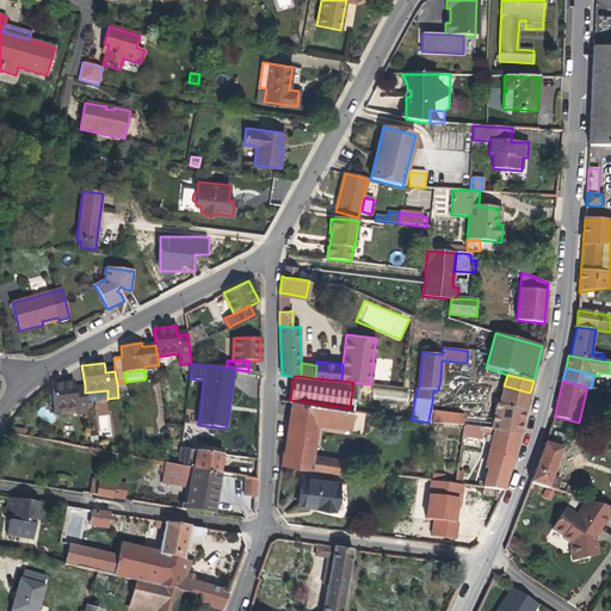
[(88,413),(85,393),(85,389),(75,390),(75,387),(74,382),(51,384),(55,412),(78,408),(79,414),(88,413)]
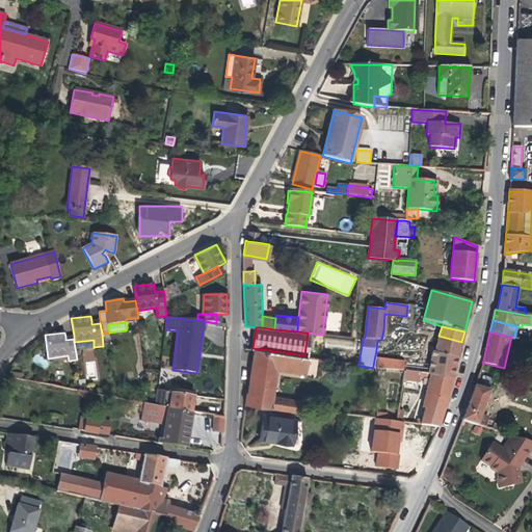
[(452,378),(461,342),(439,336),(434,352),(432,352),(428,374),(430,375),(452,378)]
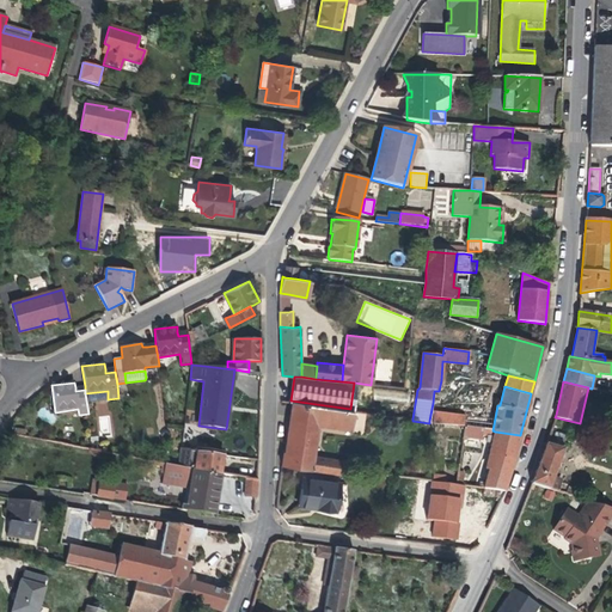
[(407,387),(373,389),(374,402),(407,399),(407,387)]
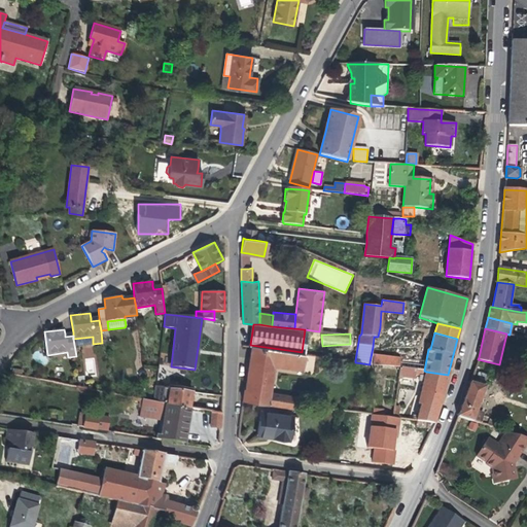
[(302,370),(304,353),(302,352),(250,345),(248,359),(275,362),(274,365),(302,370)]
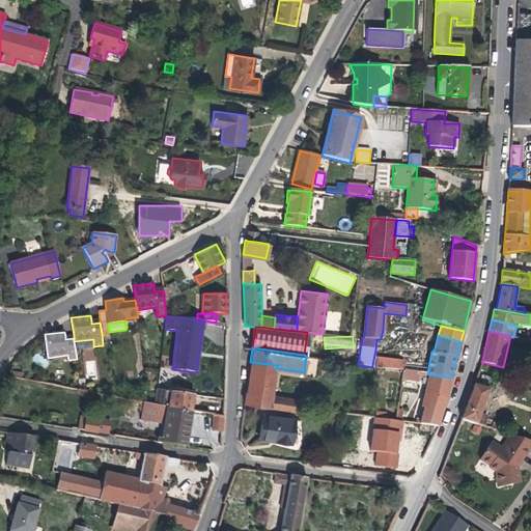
[(86,376),(95,375),(94,351),(84,351),(86,376)]
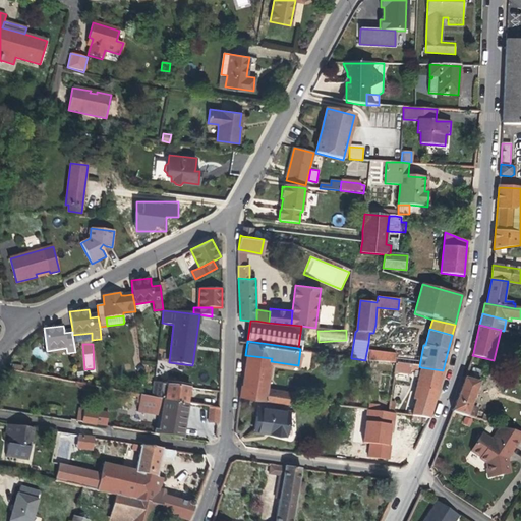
[(271,361),(272,358),(245,355),(244,363),(270,367),(271,361)]
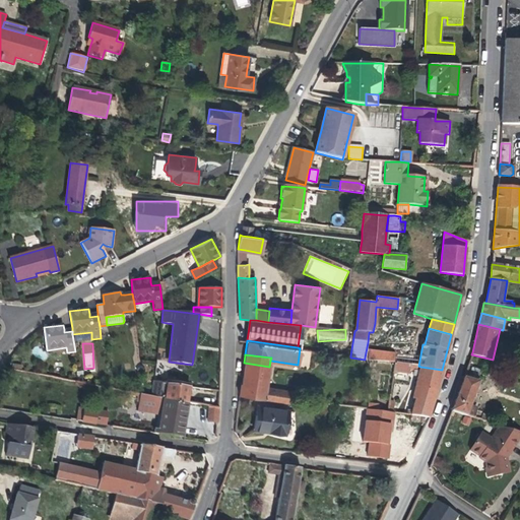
[(410,365),(411,358),(400,356),(399,363),(410,365)]
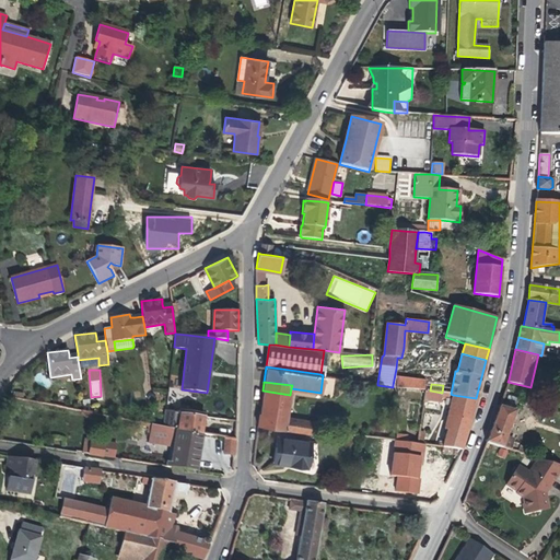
[(257,427),(284,430),(287,418),(290,395),(263,391),(257,427)]
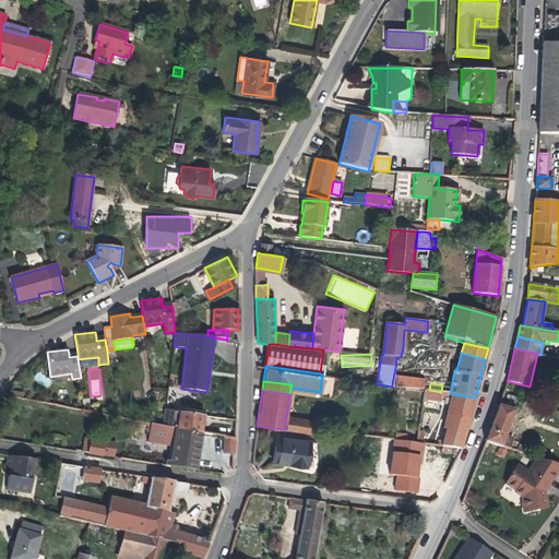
[(450,405),(452,394),(450,393),(441,392),(429,390),(424,390),(423,399),(440,401),(440,397),(445,399),(444,404),(450,405)]
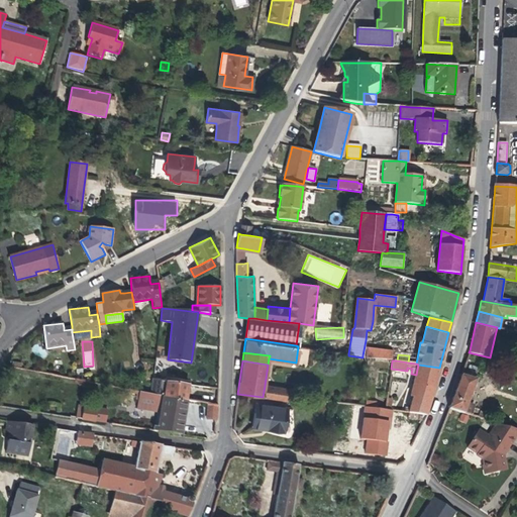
[(434,390),(439,368),(418,365),(416,375),(413,385),(414,386),(416,387),(434,390)]
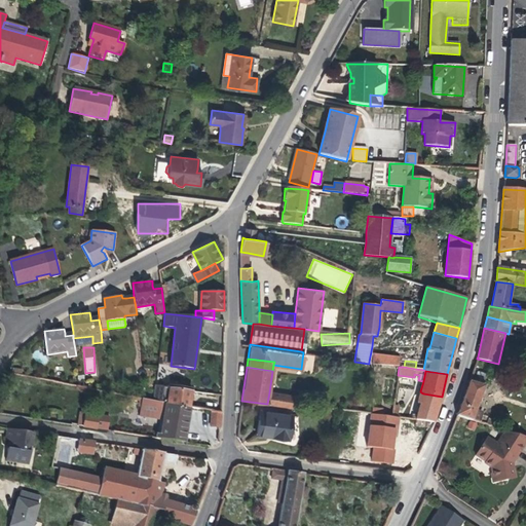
[(476,410),(481,396),(483,393),(484,390),(485,385),(470,381),(456,416),(472,420),(480,423),(482,415),(480,411),(477,410),(476,410)]
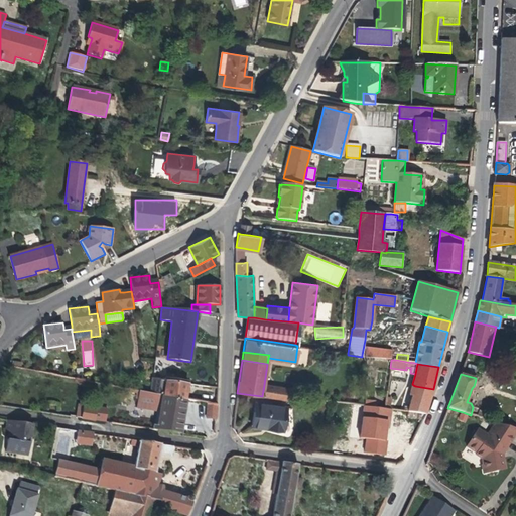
[(185,400),(188,384),(152,379),(150,393),(163,395),(163,396),(185,400)]
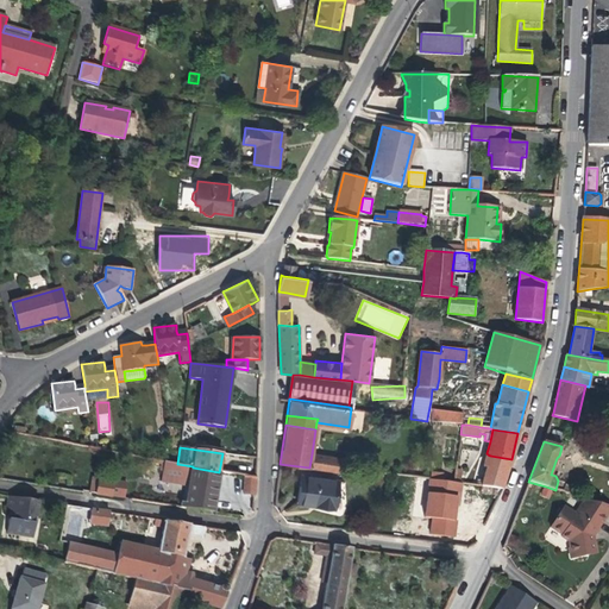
[(312,454),(309,468),(344,473),(346,459),(312,454)]
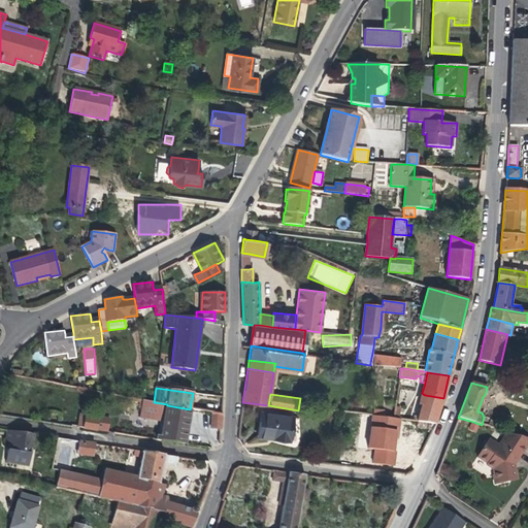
[(440,406),(443,398),(425,395),(422,404),(440,406)]
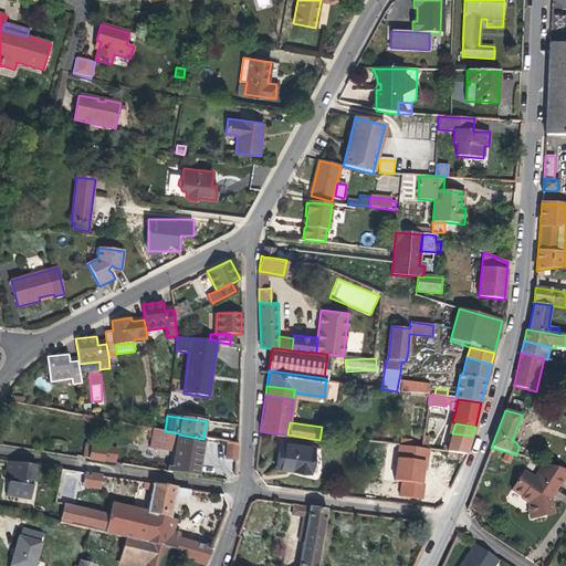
[(197,475),(203,439),(179,435),(179,433),(165,431),(152,429),(148,448),(169,451),(166,471),(197,475)]
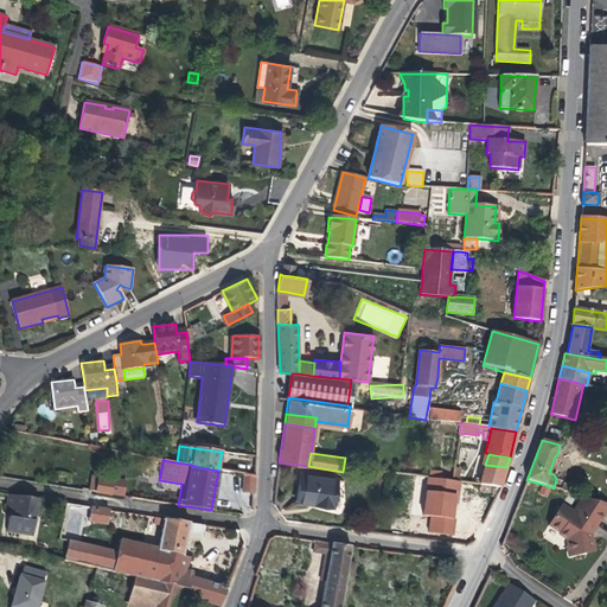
[(500,487),(506,467),(485,465),(481,479),(477,479),(475,484),(479,485),(500,487)]
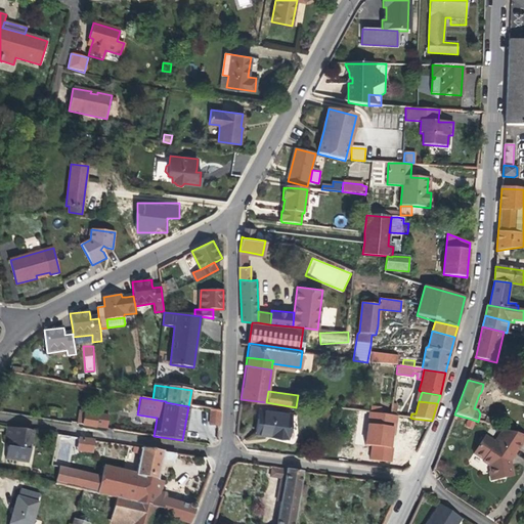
[(219,425),(220,411),(220,410),(211,409),(210,425),(219,425)]
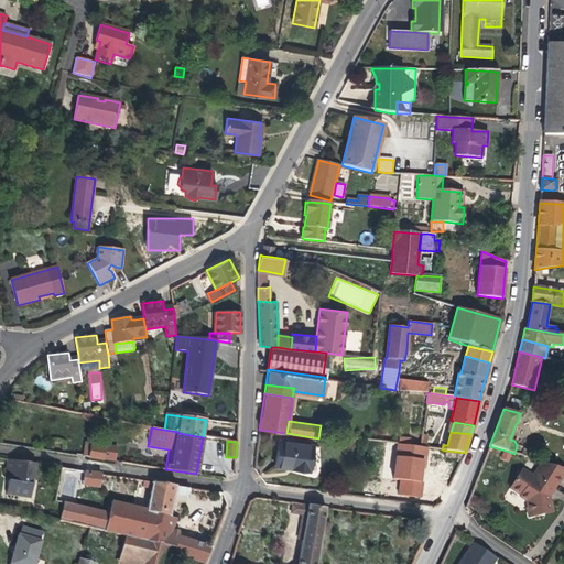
[(310,472),(314,445),(279,441),(275,465),(286,467),(288,464),(292,465),(292,467),(292,469),(310,472)]
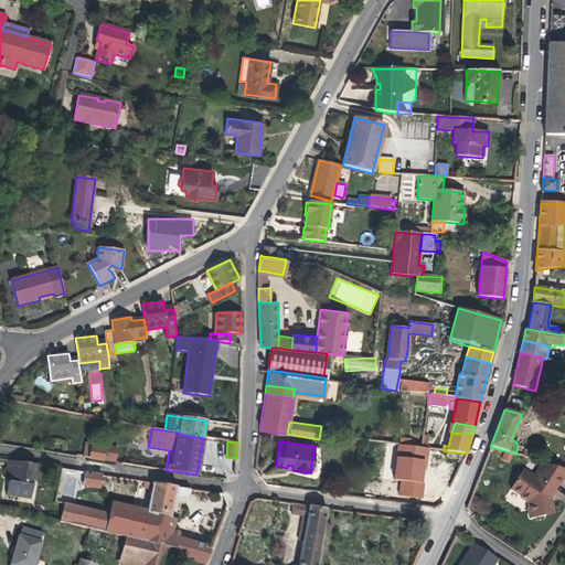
[(86,443),(84,458),(115,462),(117,448),(86,443)]
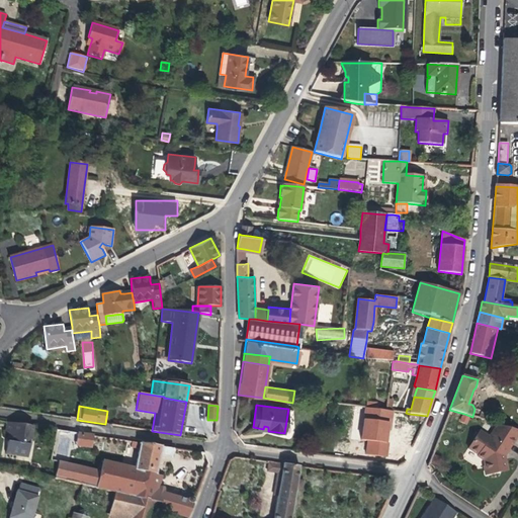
[(28,457),(32,426),(7,422),(6,433),(9,433),(12,434),(12,436),(13,438),(14,439),(14,443),(7,442),(5,454),(28,457)]
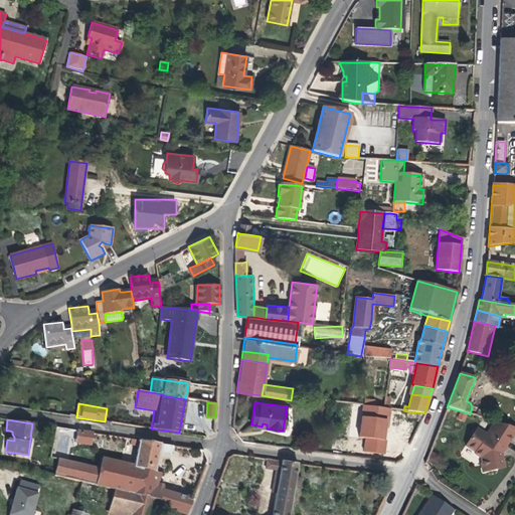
[(504,448),(514,431),(514,427),(495,421),(487,435),(477,428),(466,446),(475,452),(475,454),(481,457),(482,463),(481,464),(483,472),(504,468),(502,457),(500,457),(499,453),(500,451),(503,447),(504,448)]
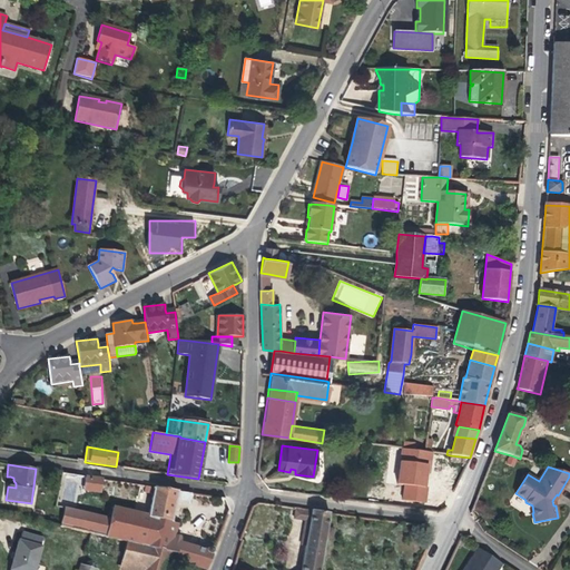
[(100,492),(102,480),(86,477),(84,490),(100,492)]
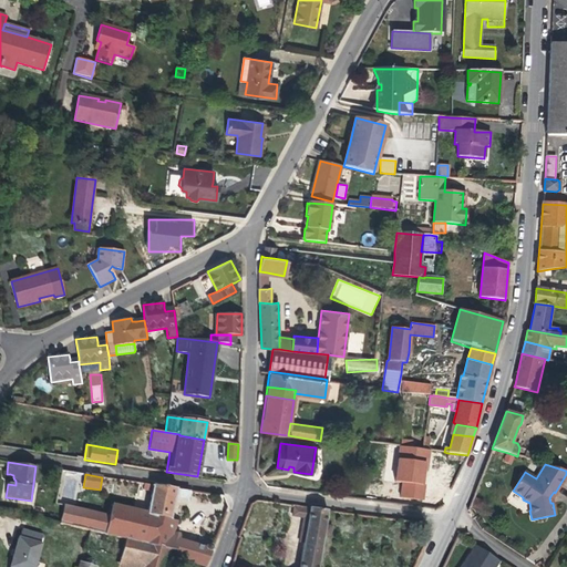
[(181,535),(173,534),(168,532),(171,521),(171,519),(171,518),(175,500),(188,501),(189,491),(177,488),(163,486),(153,485),(144,484),(143,490),(152,492),(147,513),(112,505),(109,516),(90,512),(63,505),(60,523),(60,524),(90,531),(105,535),(125,539),(147,544),(164,548),(173,550),(175,550),(176,550),(179,540),(181,535)]
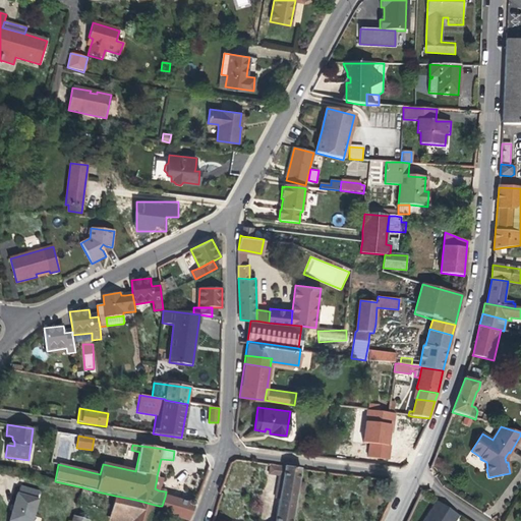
[(280,499),(285,466),(271,464),(270,473),(279,475),(276,498),(280,499)]
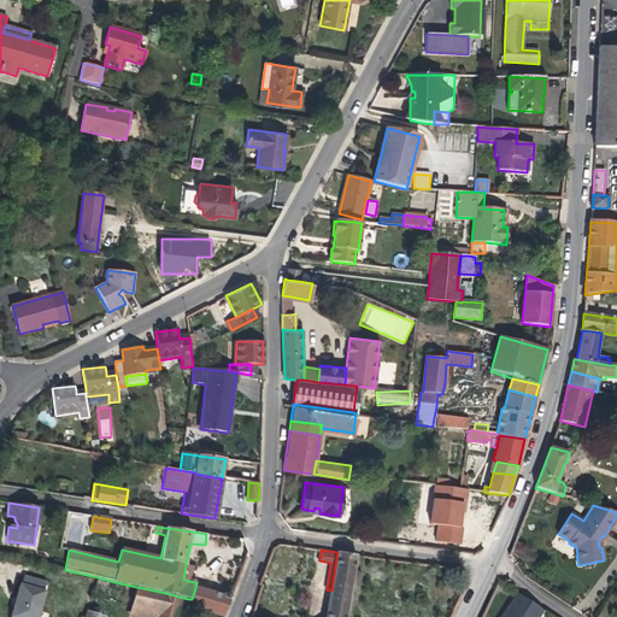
[(346,616),(352,581),(359,582),(360,573),(354,571),(357,554),(338,552),(331,591),(325,616),(346,616)]
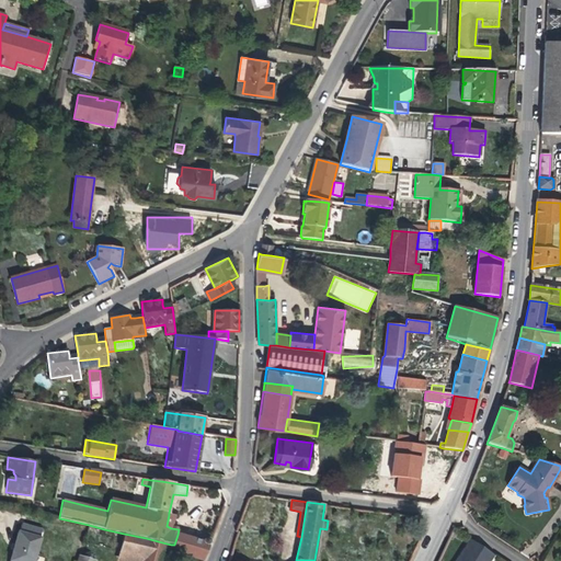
[(22,524),(20,533),(39,538),(42,529),(22,524)]
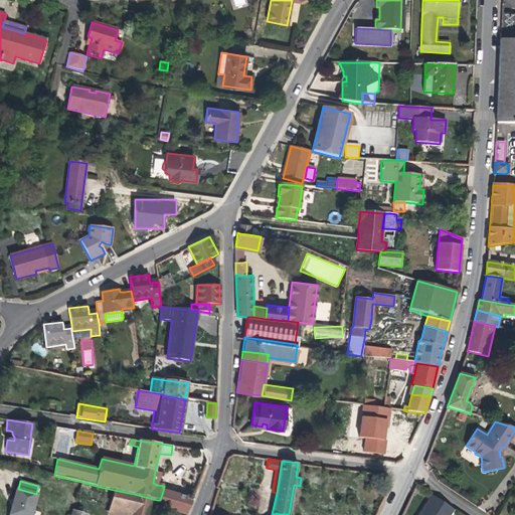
[(36,494),(18,489),(17,489),(14,500),(9,514),(31,514),(37,494),(36,494)]
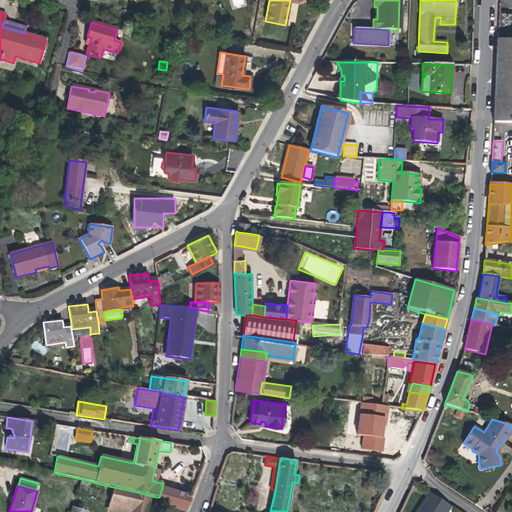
[(127,509),(133,491),(113,487),(108,504),(127,509)]
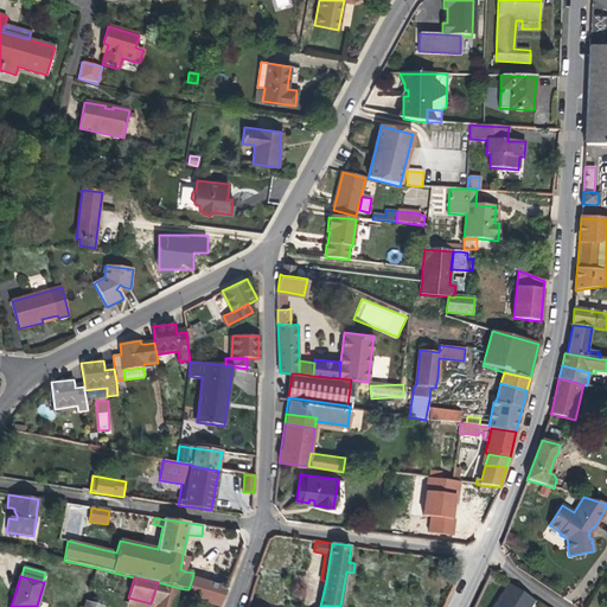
[(203,601),(208,582),(192,579),(189,589),(187,589),(186,596),(203,601)]
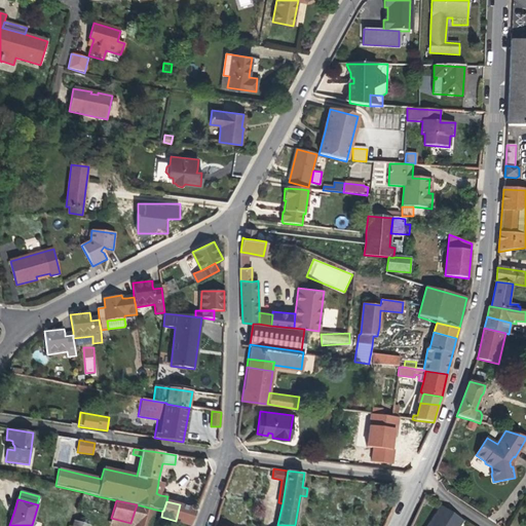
[(154,525),(156,522),(161,517),(162,511),(160,511),(152,509),(137,504),(130,523),(129,525),(154,525)]
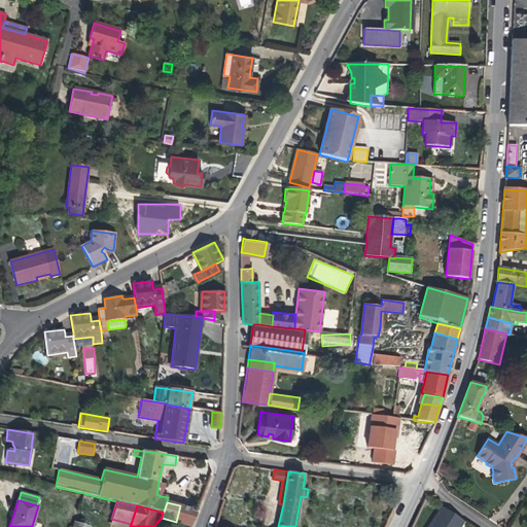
[(191,526),(197,514),(195,513),(190,508),(180,505),(176,522),(191,526)]
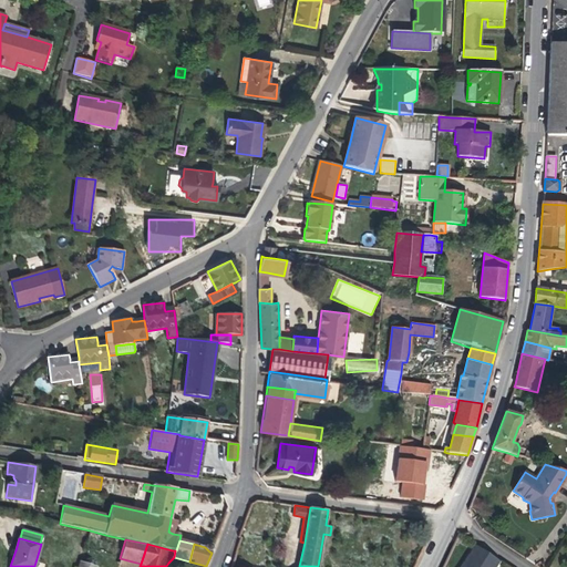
[(495,566),(500,562),(475,545),(460,566),(495,566)]
